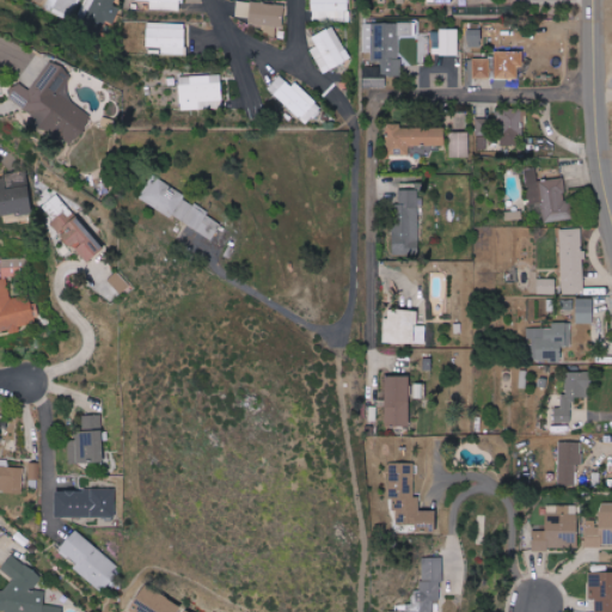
[(47,0),(46,5),(69,16),(77,0),(47,0)]
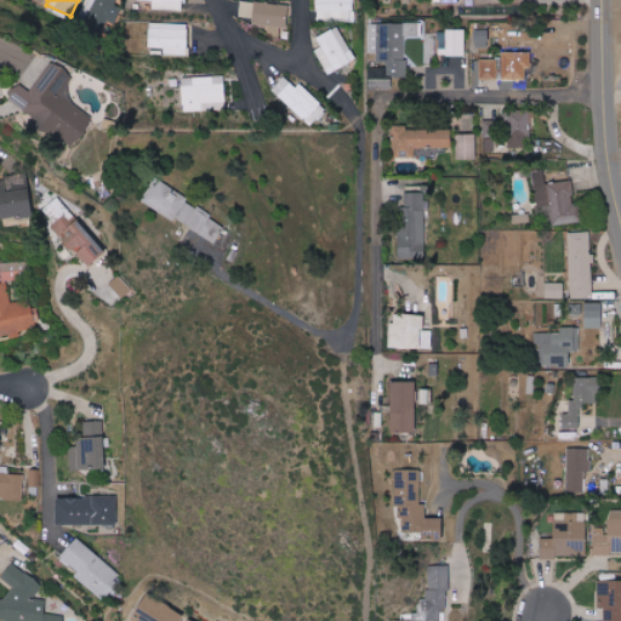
[(114,6),(117,0),(86,0),(78,22),(103,32),(108,18),(114,21),(120,9),(114,6)]
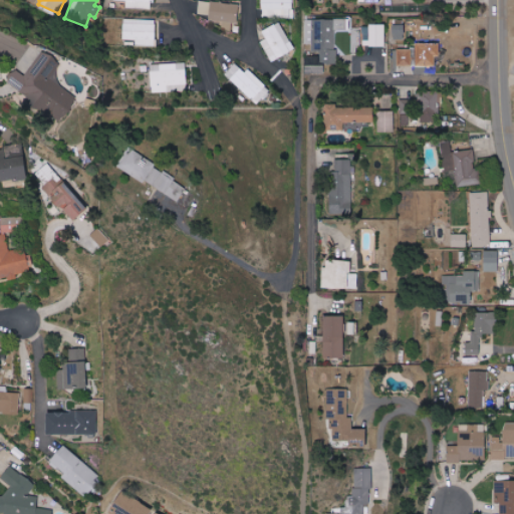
[(115,0),(126,0),(125,8),(153,9),(153,0),(115,0)]
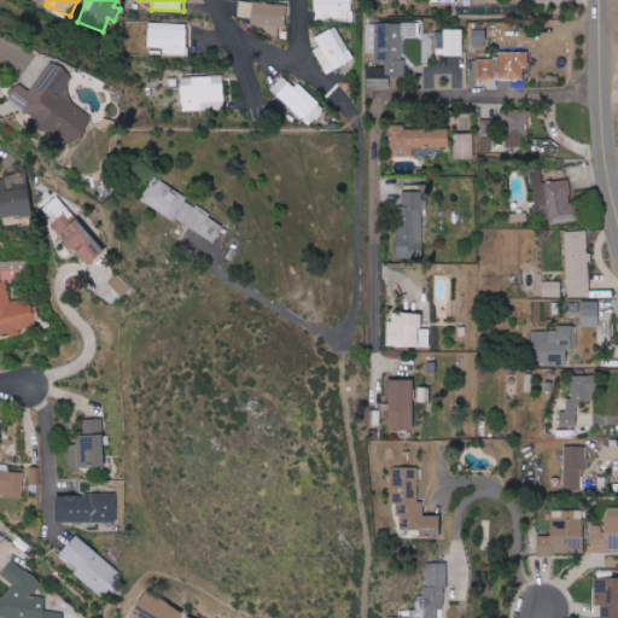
[(314,0),(314,19),(350,19),(350,0),(314,0)]
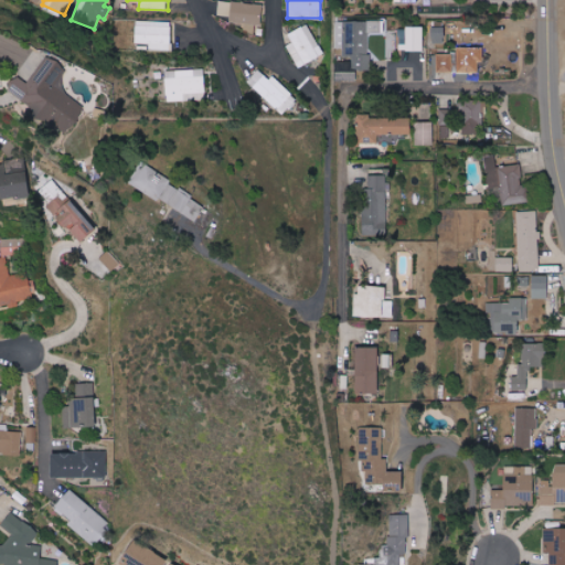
[(264,6),(220,1),(217,16),(231,17),(230,23),(245,24),(244,32),(254,33),(255,25),(262,27),(264,6)]
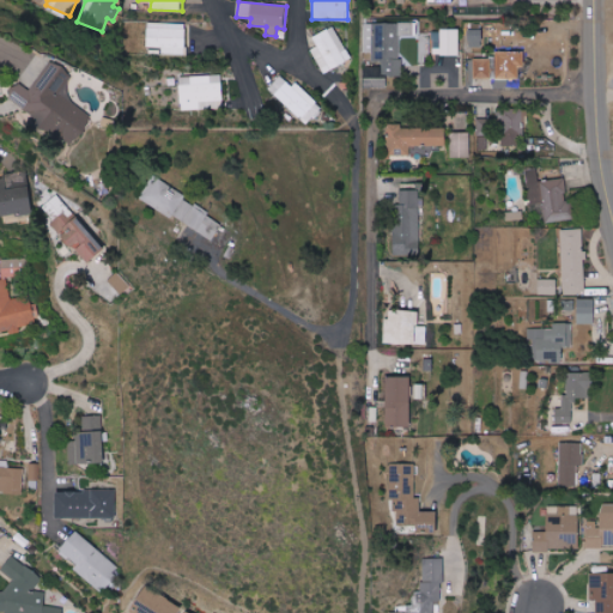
[(162,55),(186,56),(187,24),(149,23),(147,47),(162,47),(162,55)]
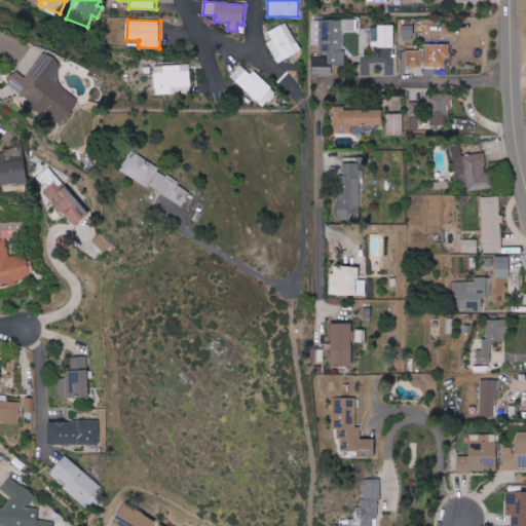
[(311,20),(311,45),(318,45),(318,53),(329,53),(329,66),(344,66),(344,31),(357,31),(357,20),(311,20)]
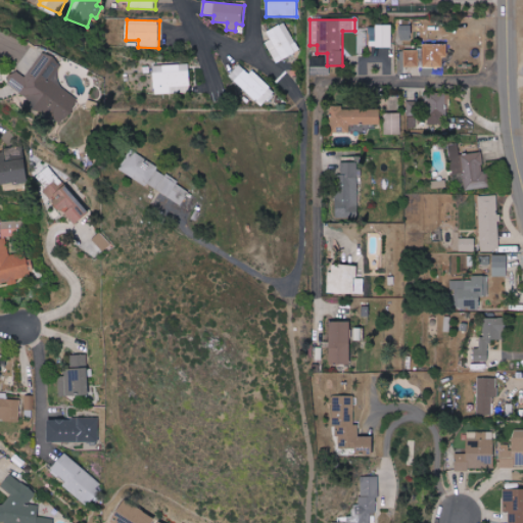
[(267,32),(270,41),(267,42),(275,62),(299,52),(287,22),(267,32)]
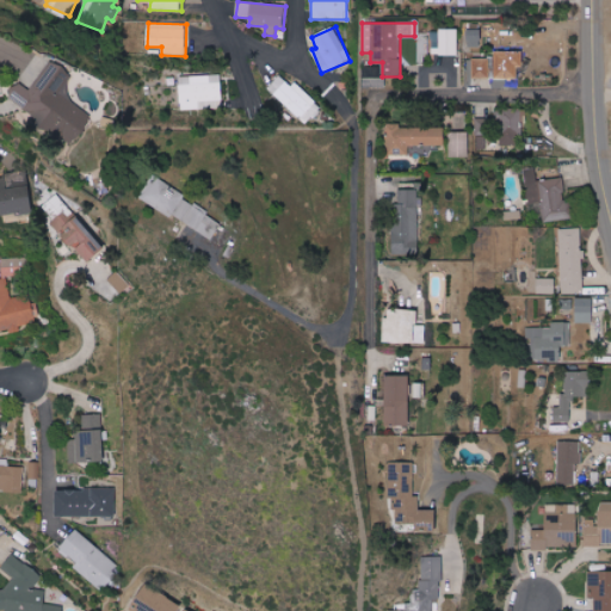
[(458,30),(440,29),(439,55),(458,56),(458,30)]
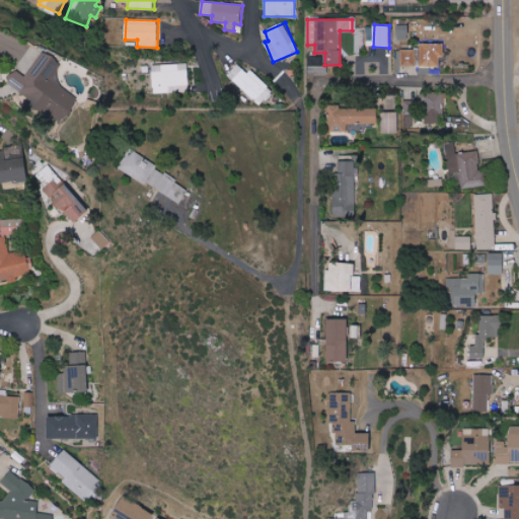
[(408,25),(396,25),(397,40),(409,40),(408,25)]
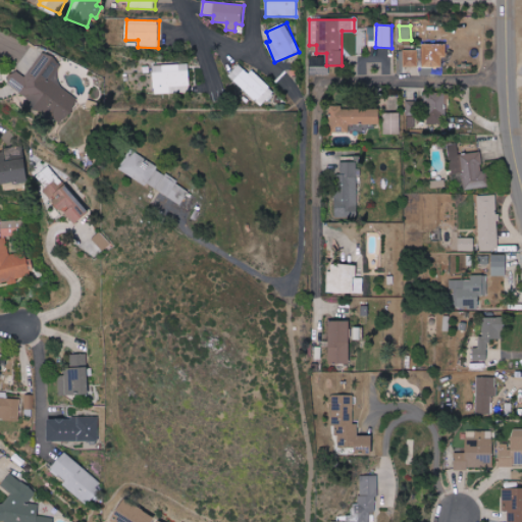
[(347,54),(365,55),(366,31),(355,31),(354,40),(348,40),(347,54)]
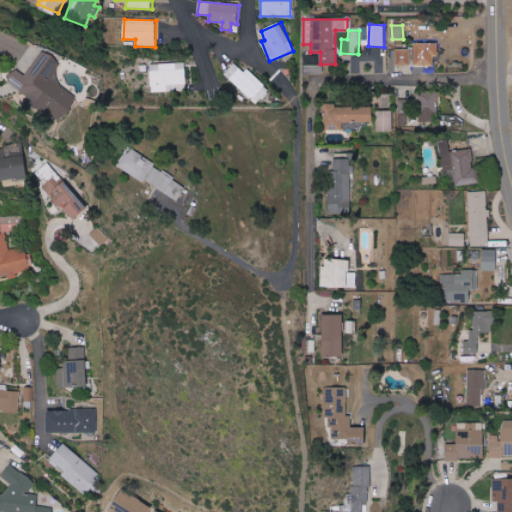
[(439,43),(411,43),(411,49),(396,49),(395,66),(434,66),(434,57),(439,57),(439,43)]
